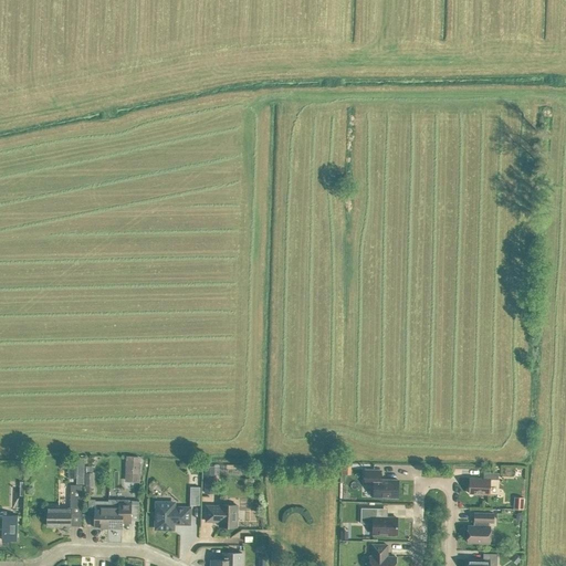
[(138,461),(126,460),(125,481),(137,482),(138,461)]
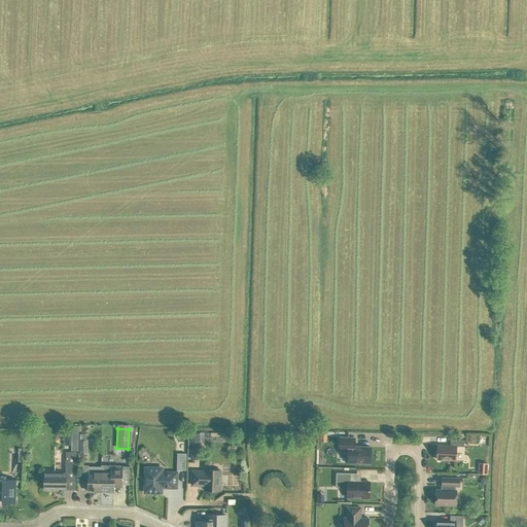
[(190,443),(204,443),(204,434),(190,433),(190,443)]
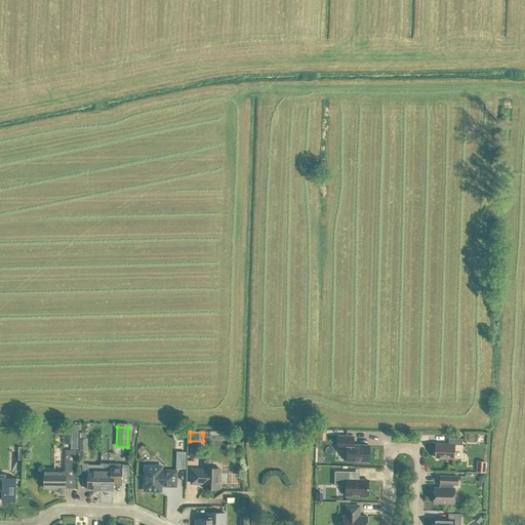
[(353,436),(338,436),(338,449),(347,449),(346,461),(368,461),(369,445),(353,445),(353,436)]
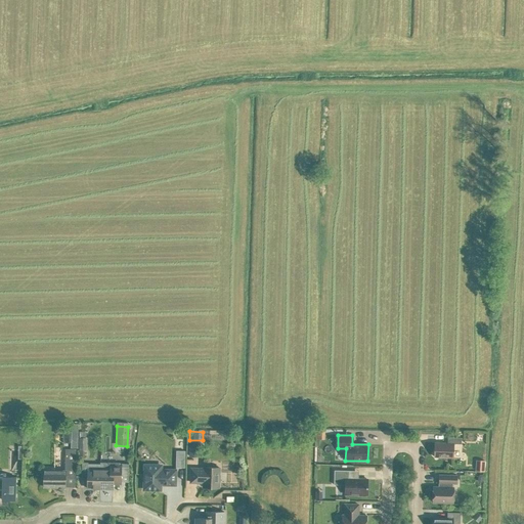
[(447,443),(434,443),(434,456),(452,457),(453,444),(461,444),(462,438),(447,437),(447,443)]
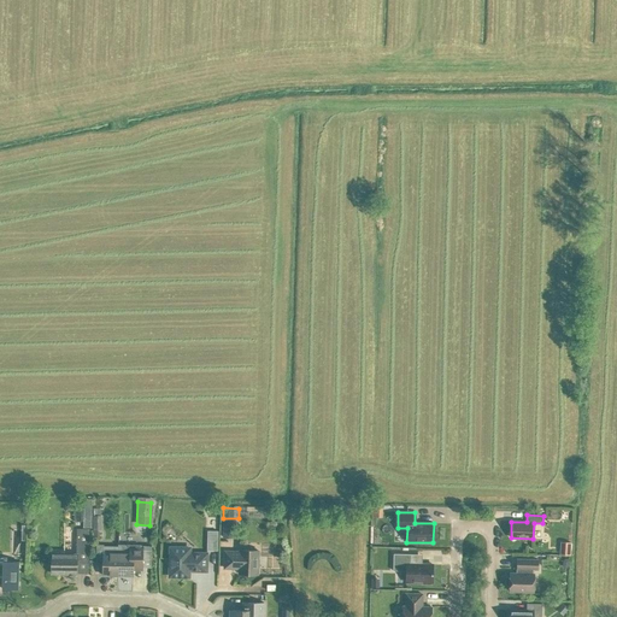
[(222,539),(234,539),(234,526),(234,521),(222,521),(222,524),(223,524),(223,526),(222,526),(222,539)]
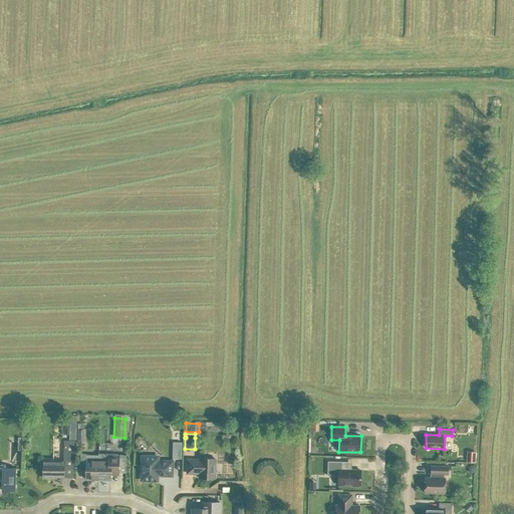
[(64,441),(64,453),(63,462),(43,461),(42,477),(57,478),(56,478),(63,479),(63,478),(73,478),(73,441),(64,441)]
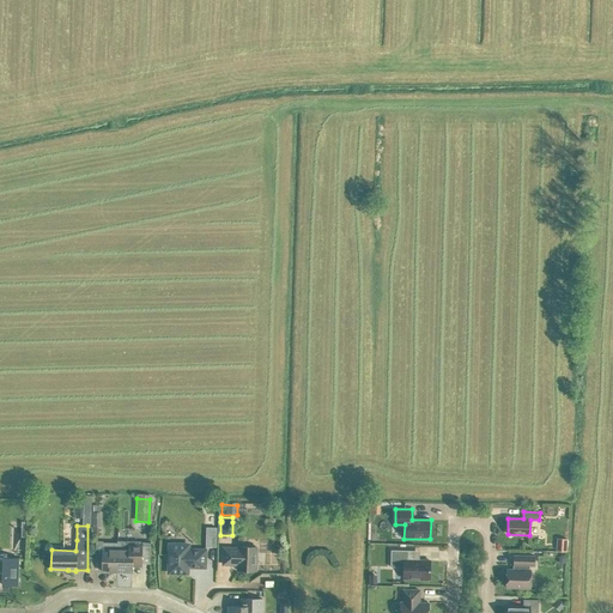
[(205,547),(216,547),(217,528),(206,527),(205,547)]
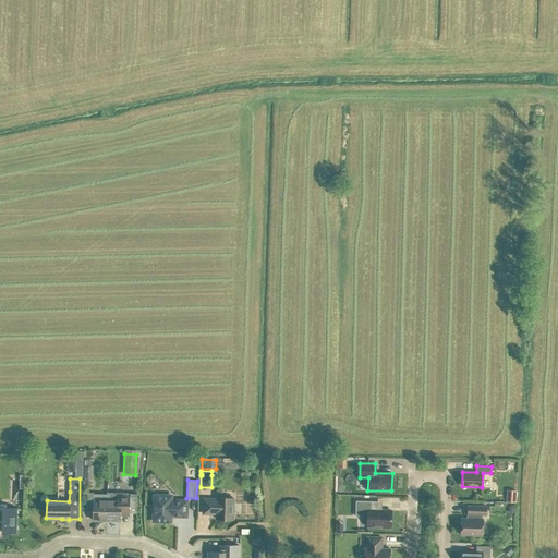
[(510,487),(509,499),(520,499),(520,488),(510,487)]
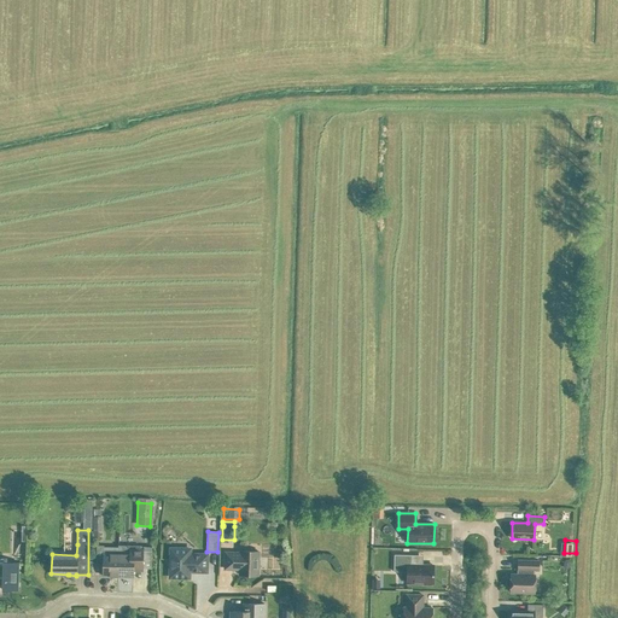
[(118,547),(117,547),(104,547),(104,546),(97,546),(97,560),(103,560),(103,576),(117,576),(118,547)]
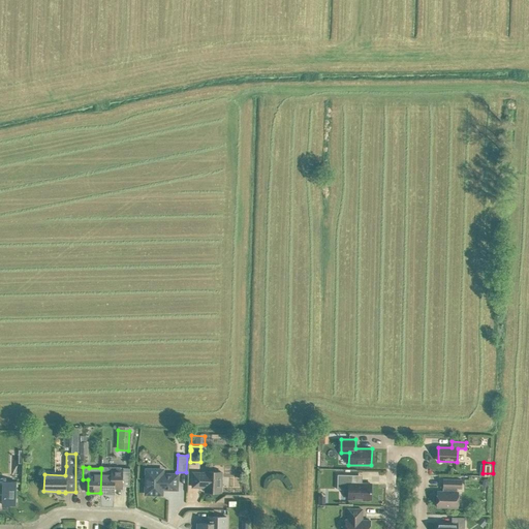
[(120,468),(107,467),(100,467),(100,468),(101,468),(100,493),(114,494),(114,492),(120,492),(120,490),(122,490),(123,468),(120,468)]
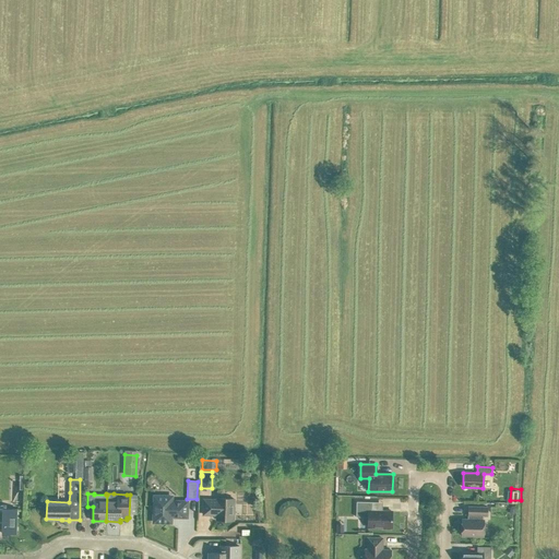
[(154,496),(153,522),(170,523),(171,516),(187,518),(187,501),(171,501),(171,497),(154,496)]
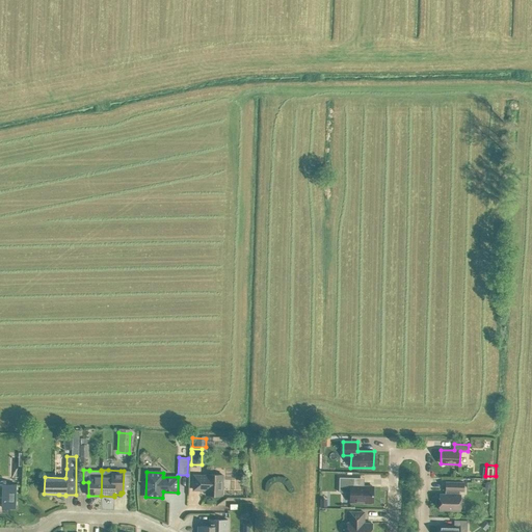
[(194,476),(193,489),(206,490),(206,495),(221,496),(222,475),(207,474),(207,476),(194,476)]
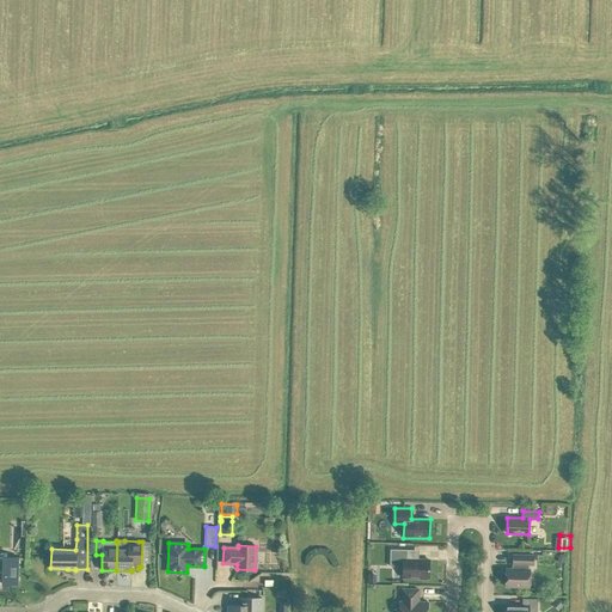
[(429,579),(429,560),(408,560),(408,550),(390,549),(390,565),(403,567),(403,577),(420,577),(420,579),(427,580),(427,577),(429,579)]
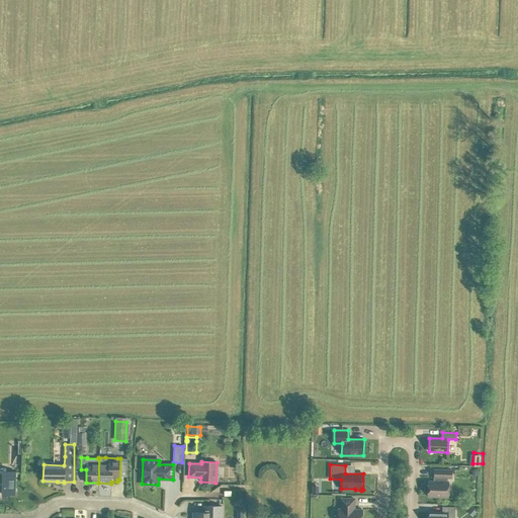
[(434,482),(428,482),(428,497),(447,497),(448,482),(447,482),(447,479),(451,479),(451,469),(434,469),(434,482)]
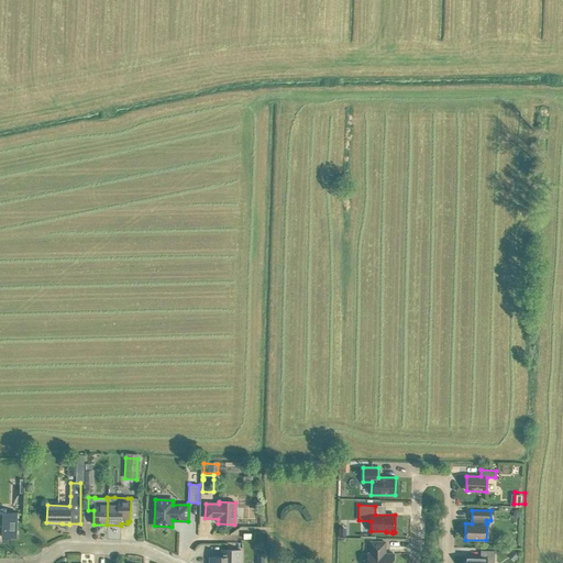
[(0,511),(0,533),(2,534),(2,537),(15,538),(17,512),(0,511)]
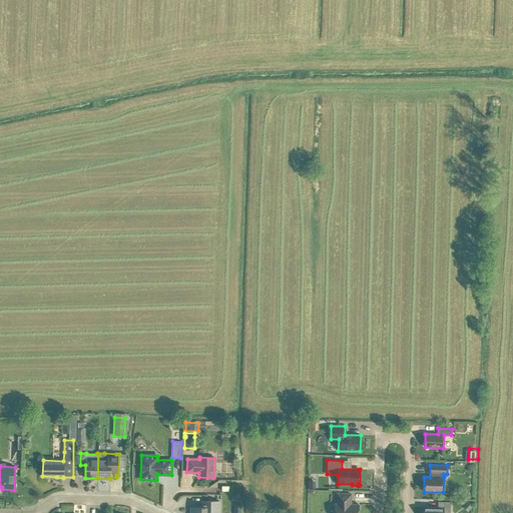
[(358,512),(359,505),(351,505),(351,494),(338,494),(337,504),(335,504),(334,512),(358,512)]
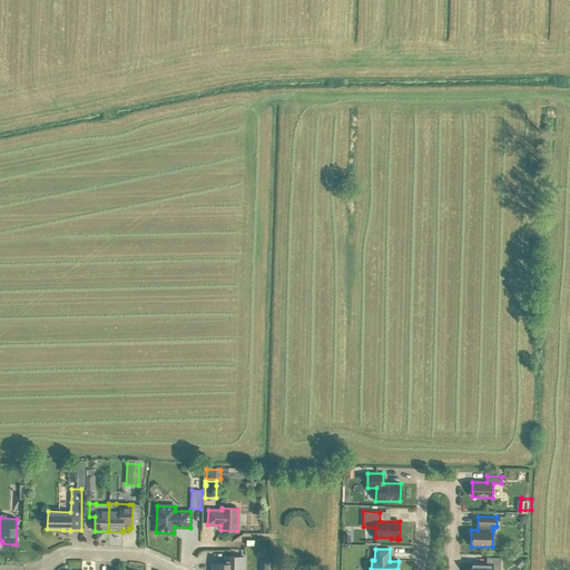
[(223,557),(223,563),(213,563),(212,569),(244,569),(245,557),(223,557)]
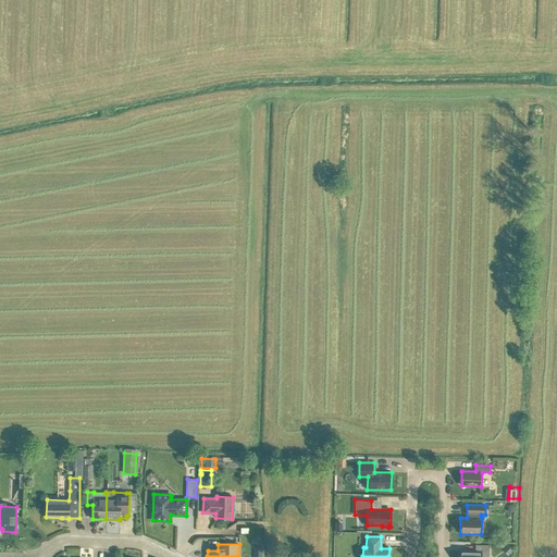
[(508,555),(514,549),(507,544),(503,551),(508,555)]
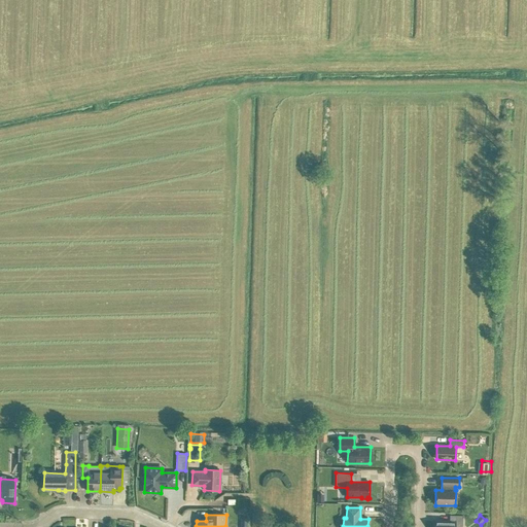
[(450,522),(434,522),(434,526),(462,526),(462,516),(450,516),(450,522)]
